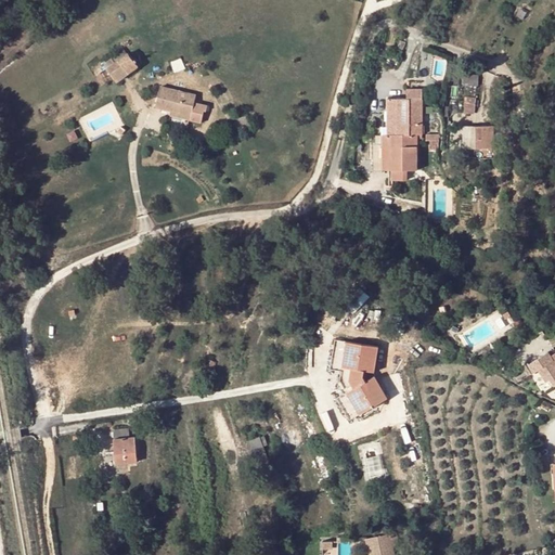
[(112,59),(106,62),(110,67),(107,69),(117,82),(139,66),(129,53),(115,63),(112,59)]
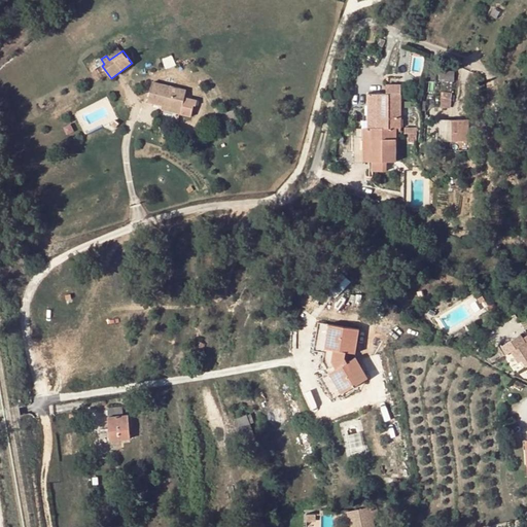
[(152,83),(147,104),(163,107),(181,111),(185,92),(152,83)]
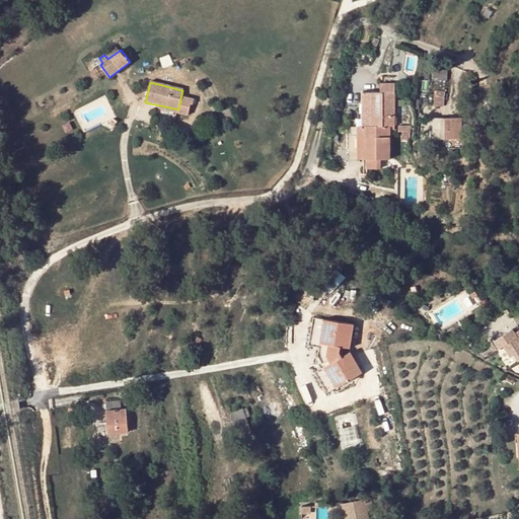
[(381,92),(372,92),(372,126),(390,126),(395,126),(395,84),(381,84),(381,92)]
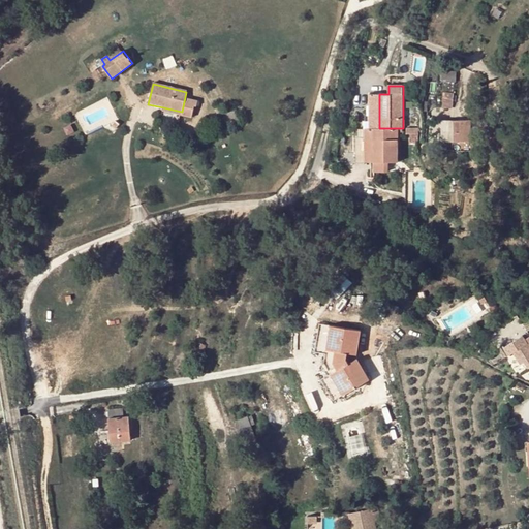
[(454,92),(445,91),(444,101),(443,101),(443,105),(453,106),(454,92)]
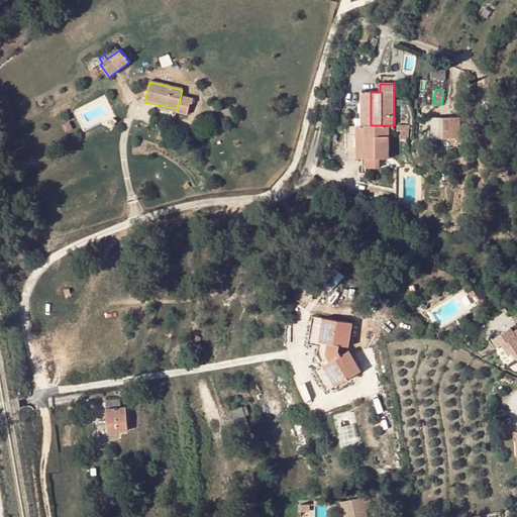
[(371,92),(362,92),(362,125),(371,125),(371,92)]
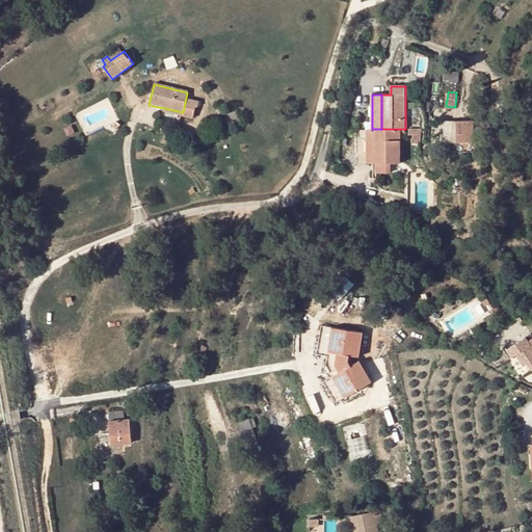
[(198,102),(186,99),(183,112),(193,115),(195,107),(196,108),(198,102)]
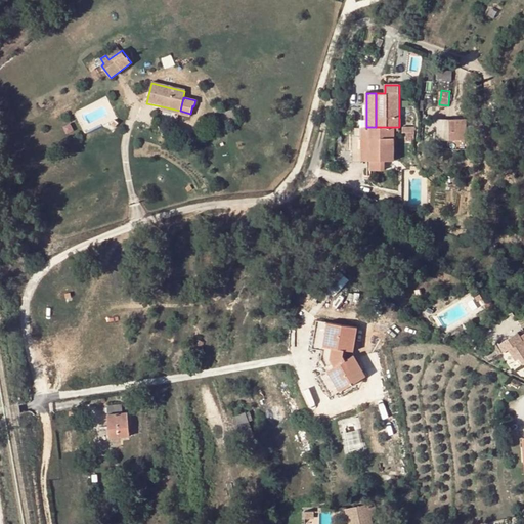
[(179,116),(180,111),(162,106),(161,111),(179,116)]
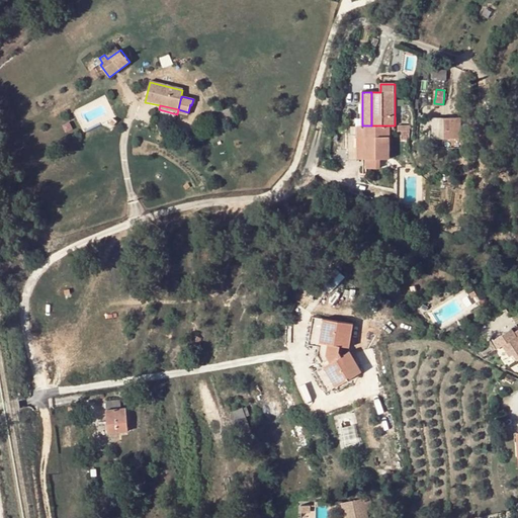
[(459,115),(433,115),(432,137),(459,137),(459,115)]
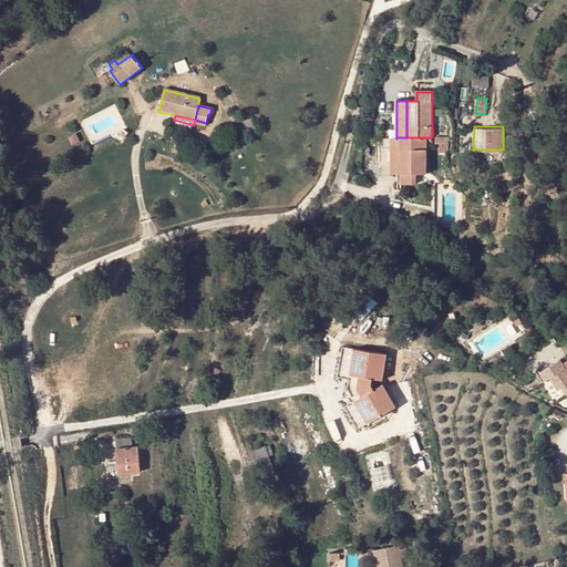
[(389,137),(381,137),(381,147),(391,147),(391,137),(389,137)]
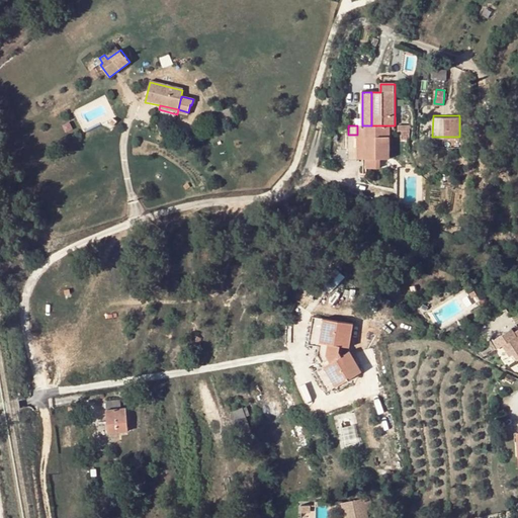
[(362,125),(357,125),(357,135),(356,159),(365,159),(365,168),(380,168),(380,159),(391,159),(390,125),(371,125),(362,125)]
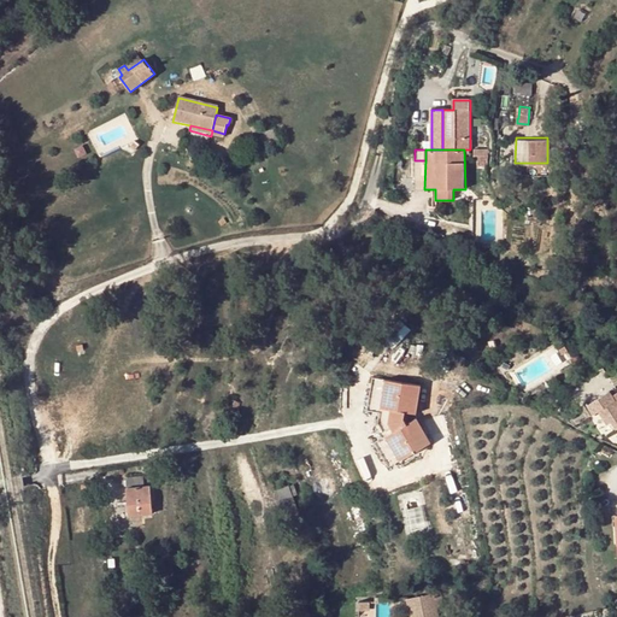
[(425,160),(415,160),(415,189),(424,189),(425,160)]
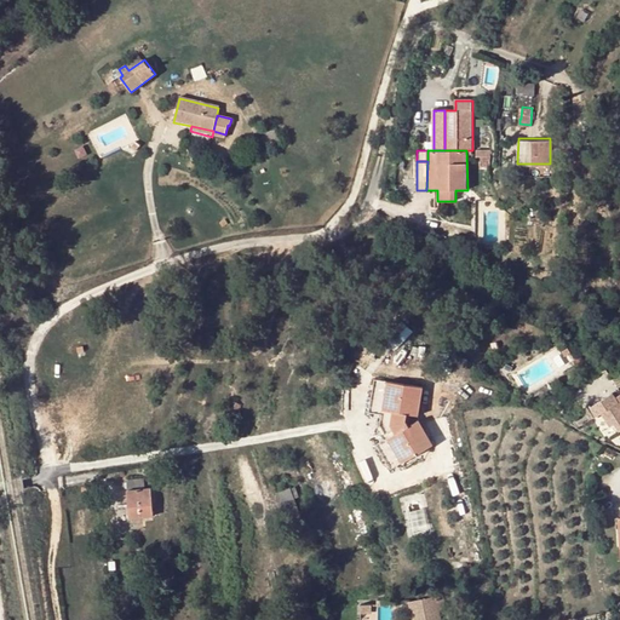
[(581,356),(575,361),(579,368),(586,363),(581,356)]
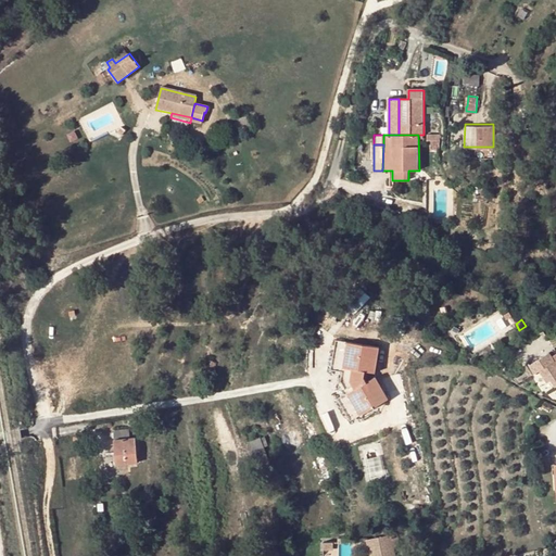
[(380,351),(338,342),(331,373),(343,375),(341,382),(349,395),(338,401),(351,422),(390,401),(377,379),(368,384),(365,379),(366,374),(376,376),(380,351)]
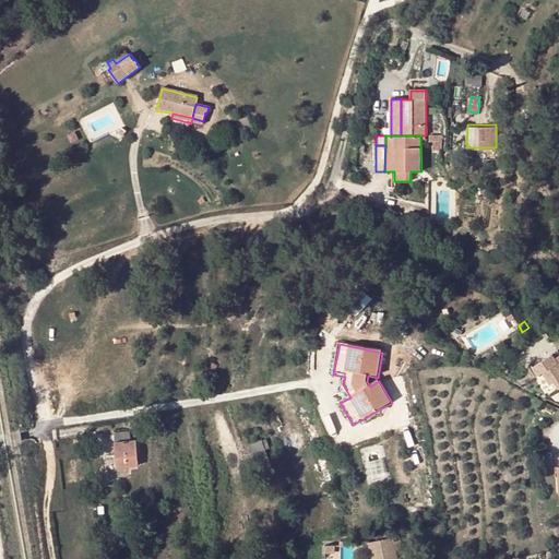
[(558,389),(558,366),(555,359),(552,355),(532,368),(537,377),(542,373),(546,370),(554,382),(558,390),(558,389)]
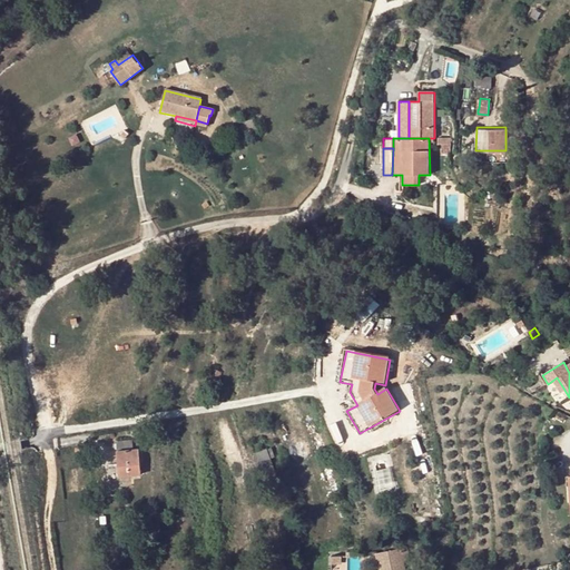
[(557,377),(552,381),(561,393),(564,390),(557,377)]
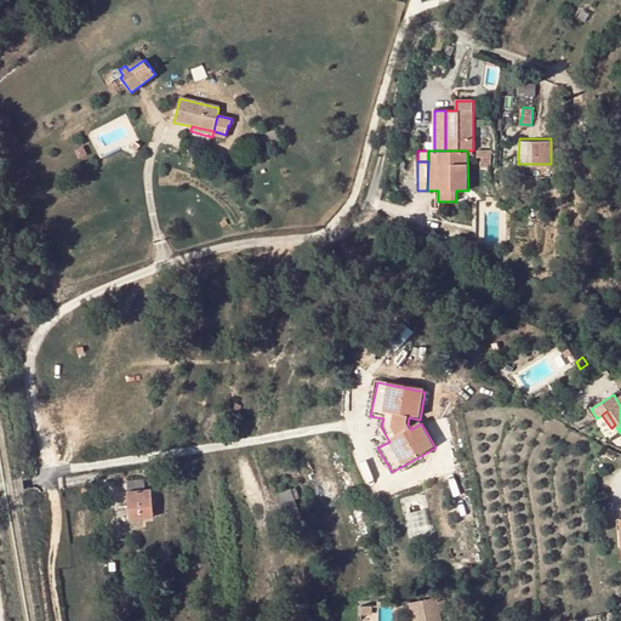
[(127,491),(144,490),(143,479),(127,480),(127,491)]
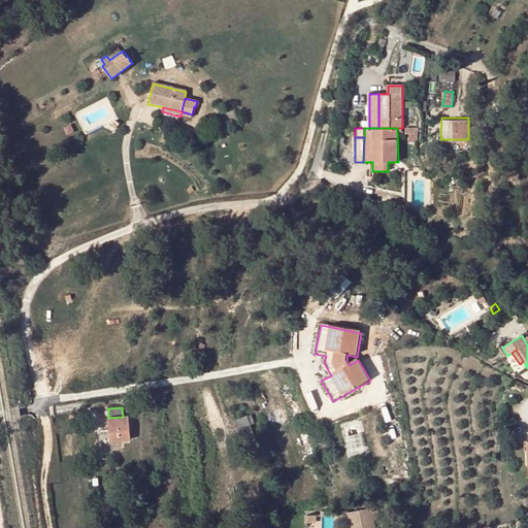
[(113,430),(114,442),(130,440),(128,416),(123,417),(108,418),(109,430),(113,430)]
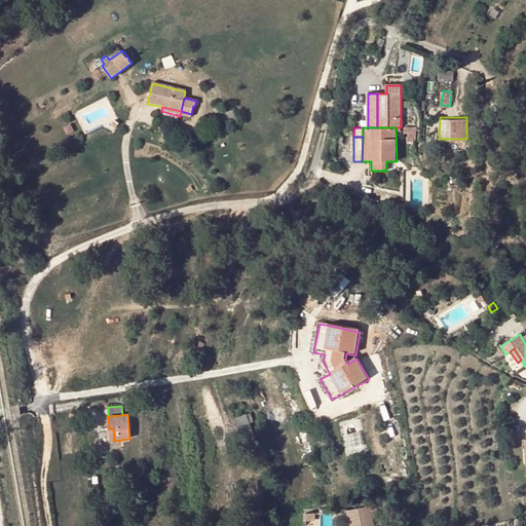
[(237,417),(247,444),(256,441),(250,423),(254,422),(253,419),(251,414),(247,415),(247,414),(237,417)]
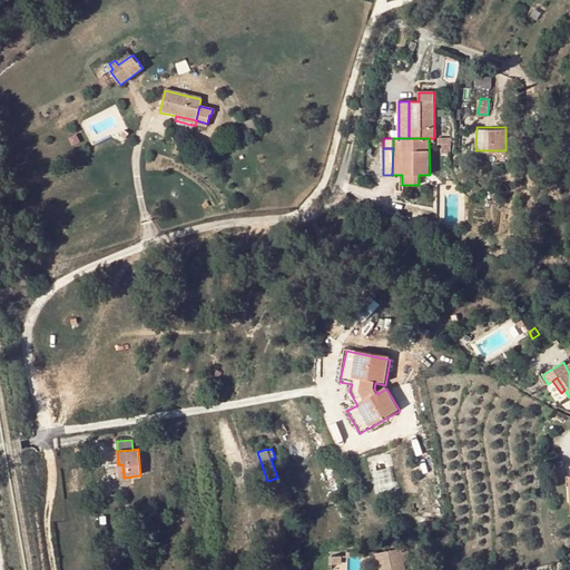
[(377,553),(380,569),(404,569),(404,562),(410,561),(408,547),(400,548),(400,549),(377,553)]
